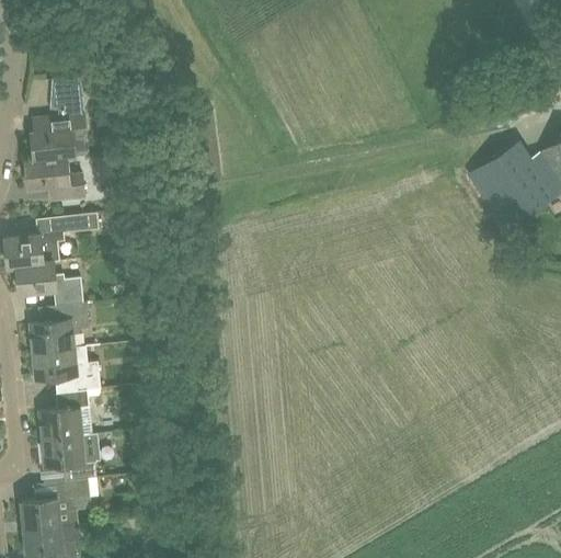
[(128,79),(112,81),(113,89),(115,89),(116,97),(129,95),(128,79)]
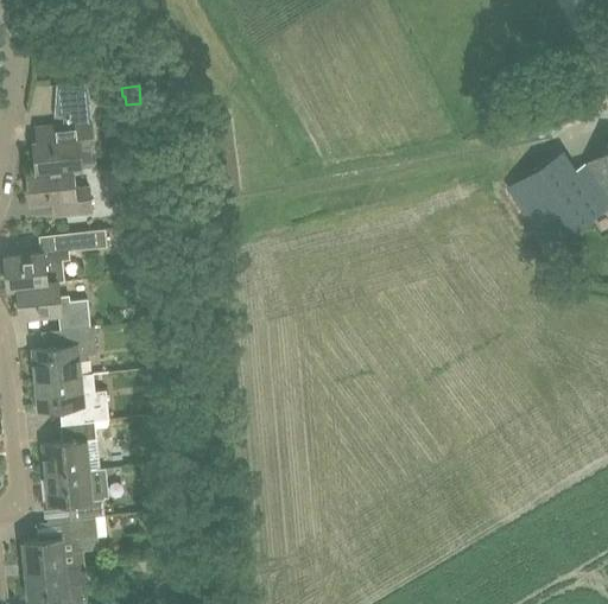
[(63,121),(63,127),(36,129),(38,144),(33,145),(36,175),(26,176),(82,170),(96,169),(89,105),(80,106),(77,89),(56,88),(55,120),(63,121)]
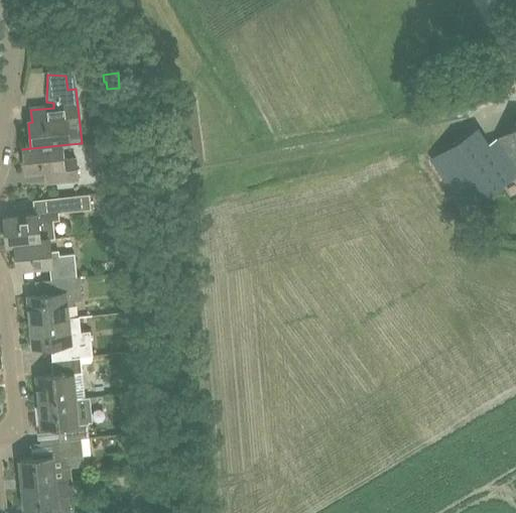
[(466,212),(515,177),(515,128),(479,153),(468,136),(431,160),(466,212)]
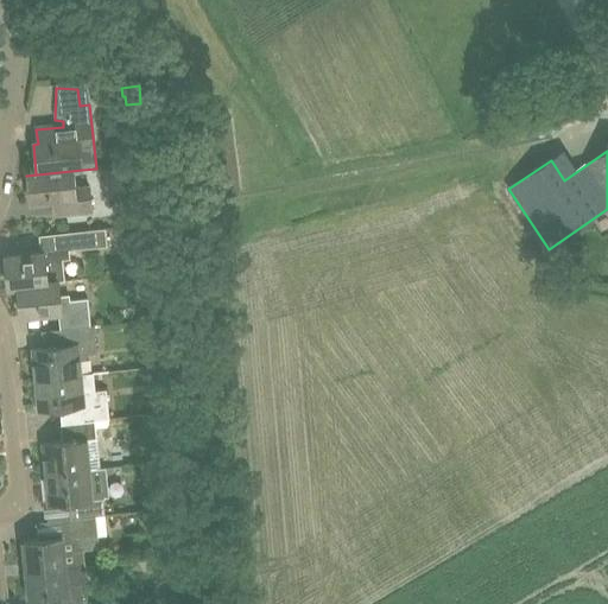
[(30,207),(52,204),(54,218),(92,215),(89,189),(75,191),(73,172),(82,171),(82,170),(26,176),(30,207)]
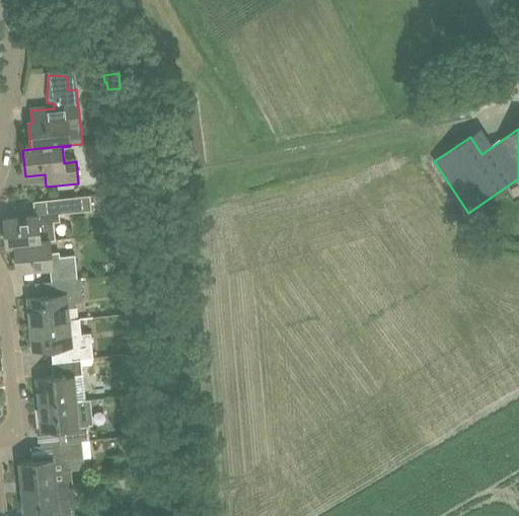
[(61,223),(60,216),(91,213),(89,198),(57,201),(59,216),(4,221),(6,247),(57,242),(55,224),(61,223)]
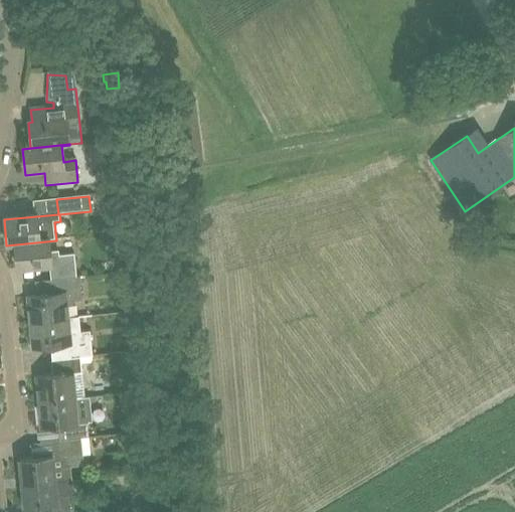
[(51,281),(54,281),(76,279),(73,256),(59,258),(58,252),(57,252),(56,240),(6,245),(14,245),(17,270),(49,267),(51,281)]
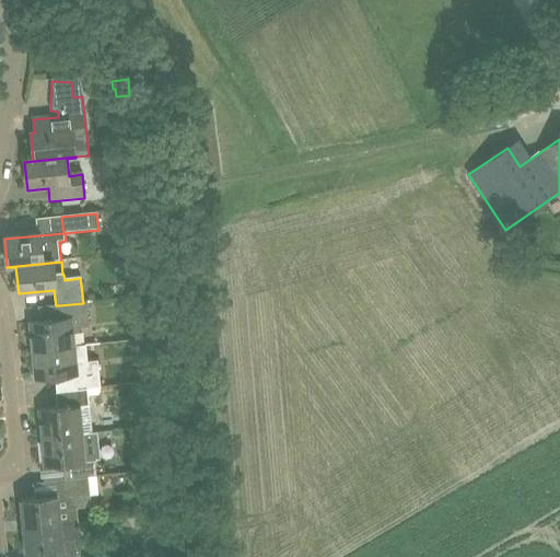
[(61,321),(39,323),(31,324),(33,352),(76,348),(74,335),(79,335),(79,331),(89,329),(86,303),(83,303),(59,305),(61,321)]
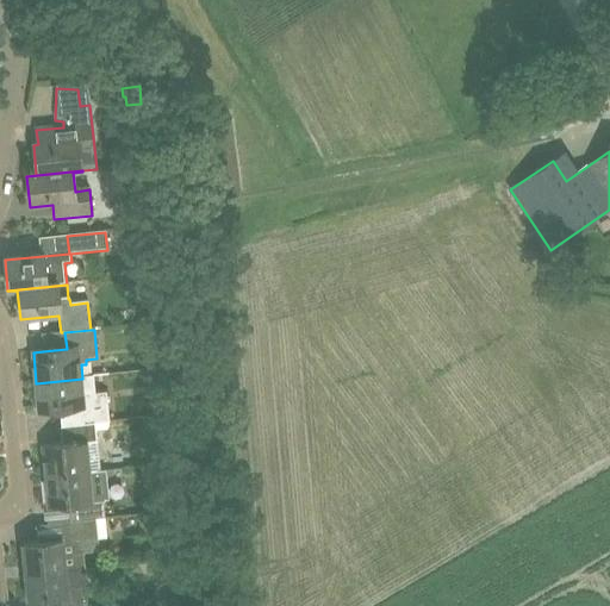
[(76,426),(95,425),(109,424),(105,394),(89,397),(89,392),(85,392),(82,379),(36,383),(39,413),(74,410),(76,426)]
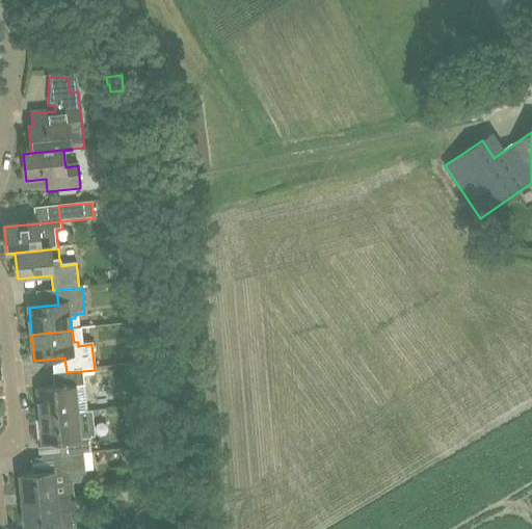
[(101,342),(100,331),(82,332),(82,343),(101,342)]
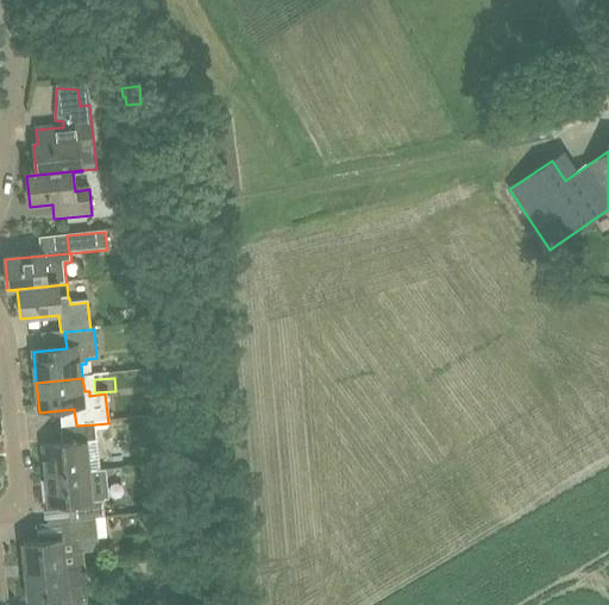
[(95,424),(76,426),(66,427),(67,443),(43,446),(46,477),(100,472),(95,424)]
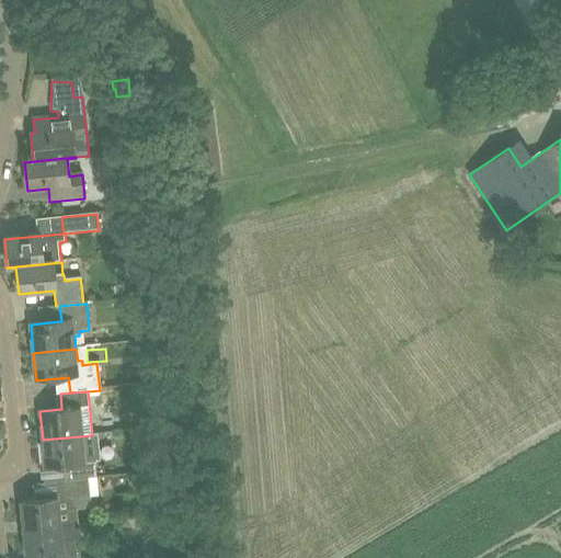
[(69,481),(88,479),(96,478),(94,459),(98,457),(94,434),(92,435),(43,440),(45,468),(68,466),(69,481)]
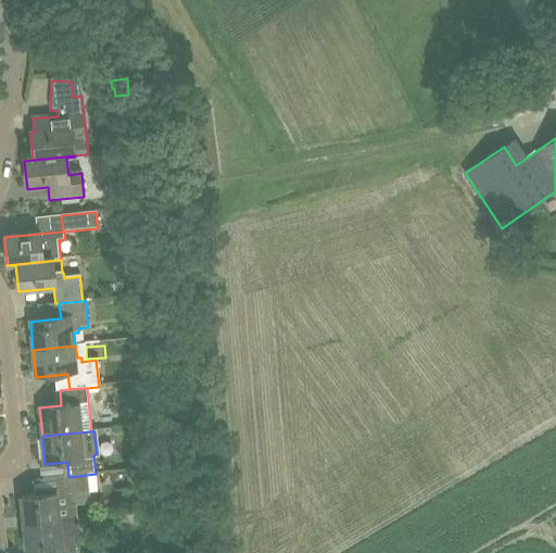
[(21,498),(24,526),(78,519),(77,505),(85,505),(89,503),(90,499),(87,475),(68,477),(62,478),(63,493),(21,498)]
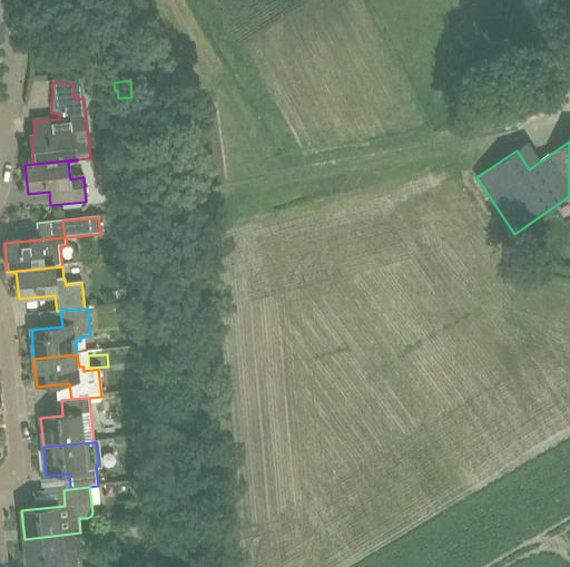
[(82,545),(80,533),(25,539),(27,566),(36,566),(55,564),(55,566),(81,566),(79,547),(82,545)]
